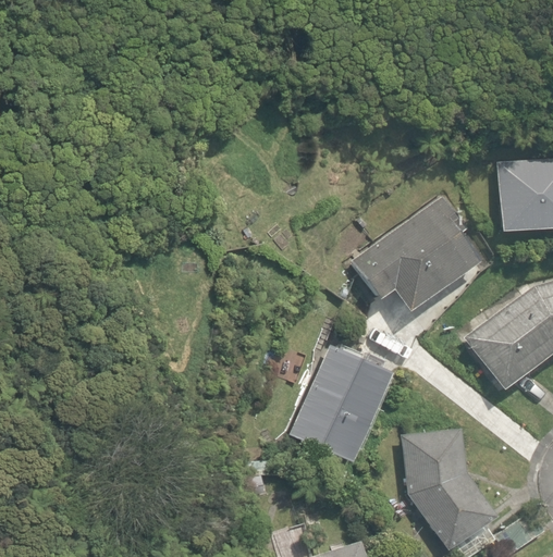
[(552,158),(496,162),(501,231),(552,227),(552,158)]
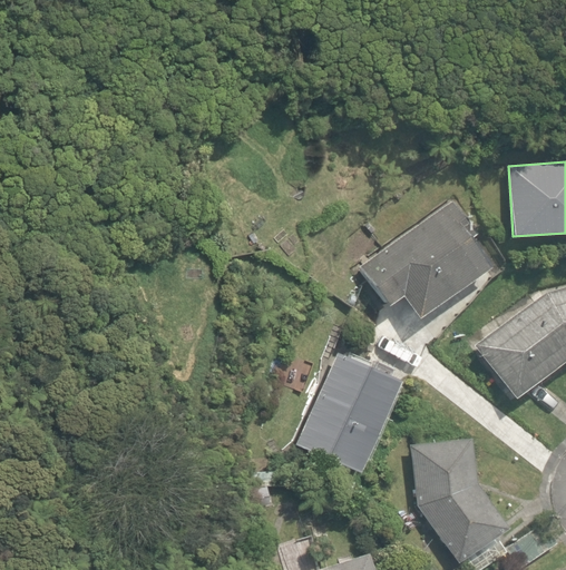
[(401,295),(417,318),(488,268),(467,239),(475,234),(451,200),(359,266),(387,305),(401,295)]
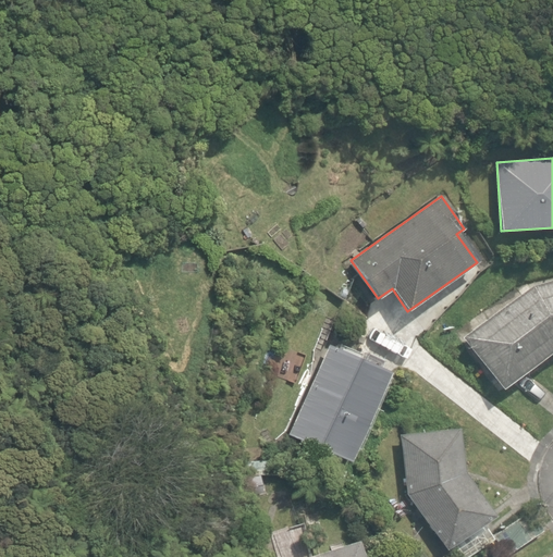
[(463,337),(501,390),(552,351),(552,280),(533,286),(463,337)]
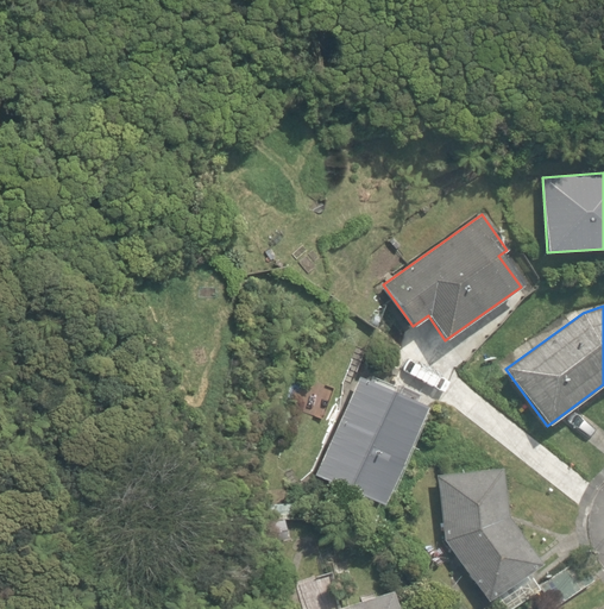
[(315,475),(381,504),(426,407),(360,377),(315,475)]
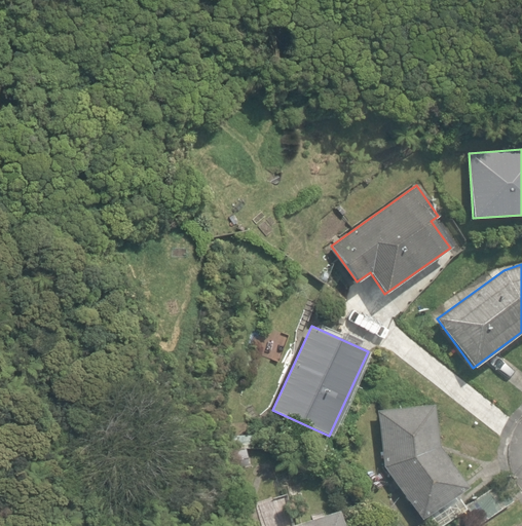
[(425,516),(433,525),(443,525),(468,509),(456,493),(467,487),(438,447),(434,405),(378,410),(384,466),(421,519),(425,516)]
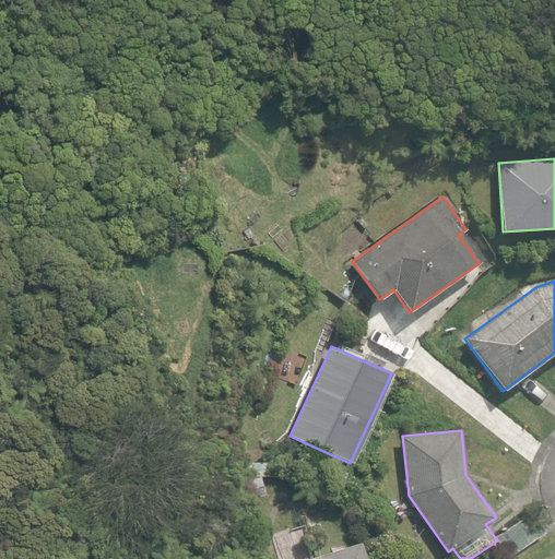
[(494,549),(500,558),(506,558),(547,531),(533,511),(496,537),(502,545),(494,549)]
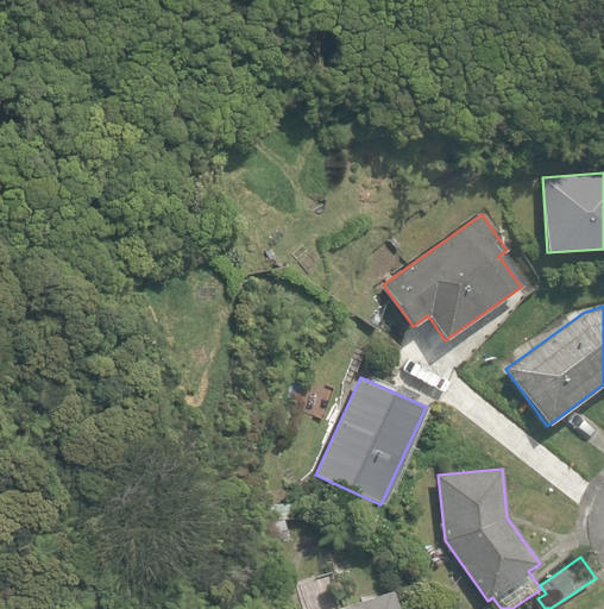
[(333,608),(395,608),(389,590),(333,608)]
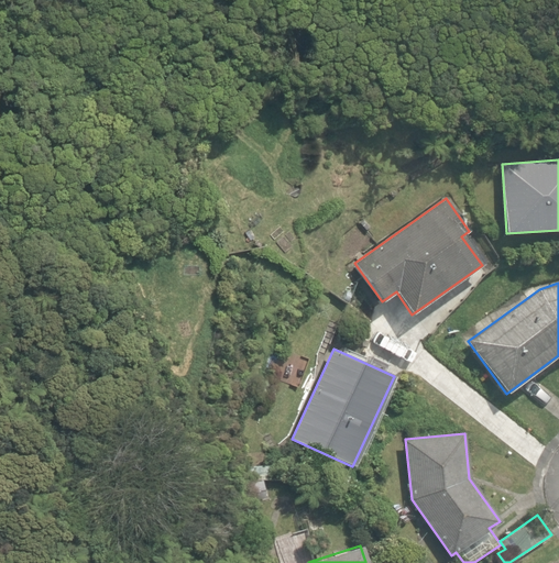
All buildings are outlined.
